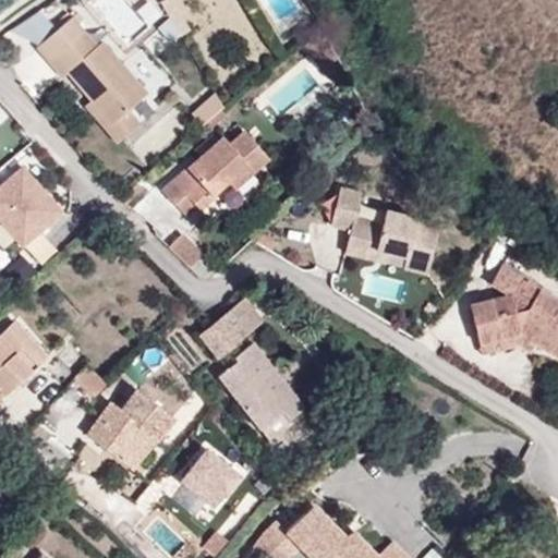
[(19,27),(35,47),(58,27),(43,8),(19,27)]
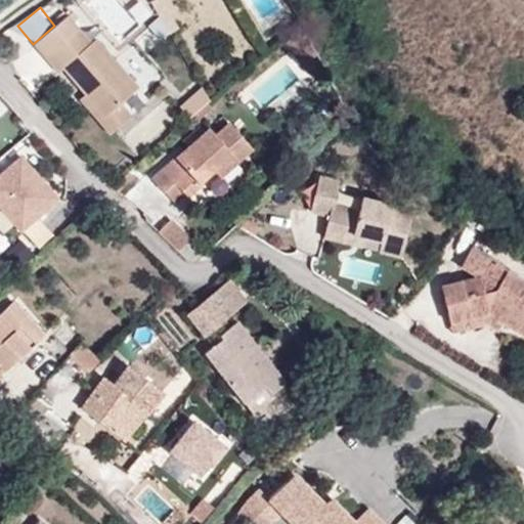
[(63,69),(85,93),(104,117),(120,103),(138,88),(95,39),(91,42),(68,15),(34,44),(58,73),(63,69)]
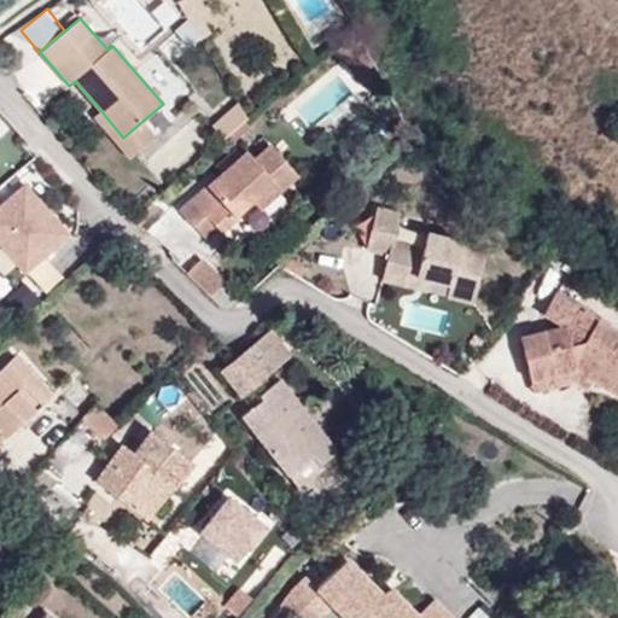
[(222,139),(245,118),(237,103),(213,127),(222,139)]
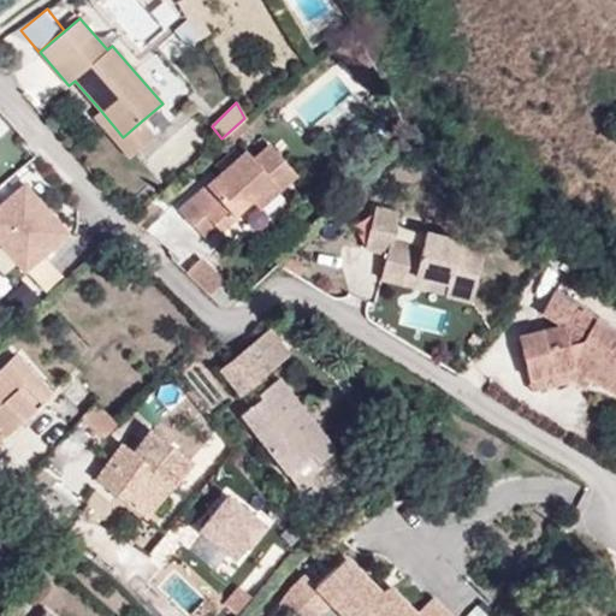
[(123,137),(100,110),(93,116),(130,158),(154,137),(141,122),(123,137)]
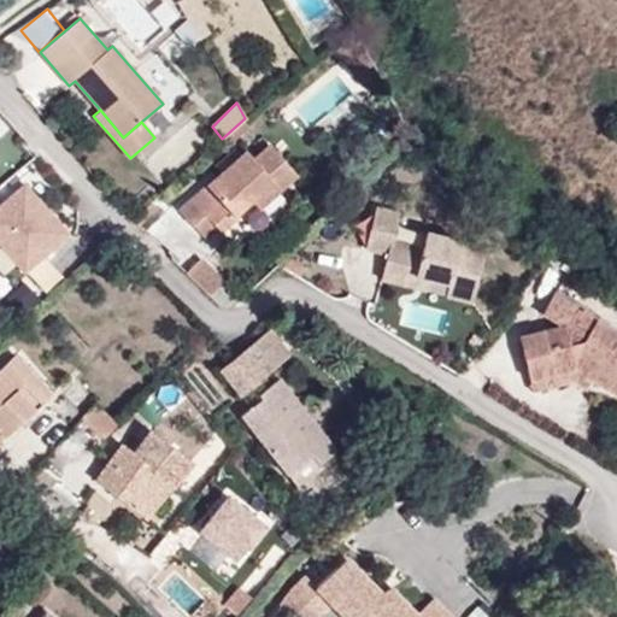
[(274,181),(282,189),(298,176),(269,144),(253,158),(245,150),(177,210),(192,227),(204,215),(221,233),(238,219),(235,217),(252,201),(274,181)]
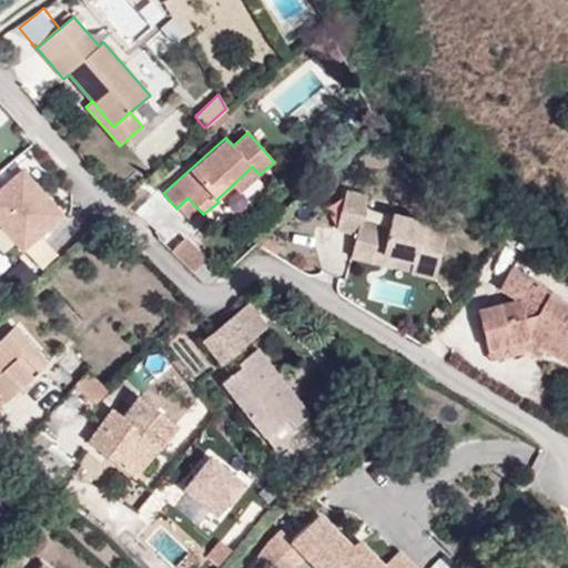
[(240,193),(260,174),(252,166),(232,185),(240,193)]
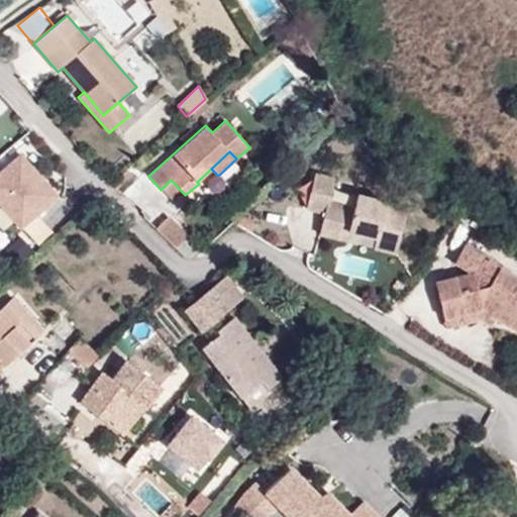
[(0,207),(20,229),(56,198),(19,157),(0,174),(0,207)]
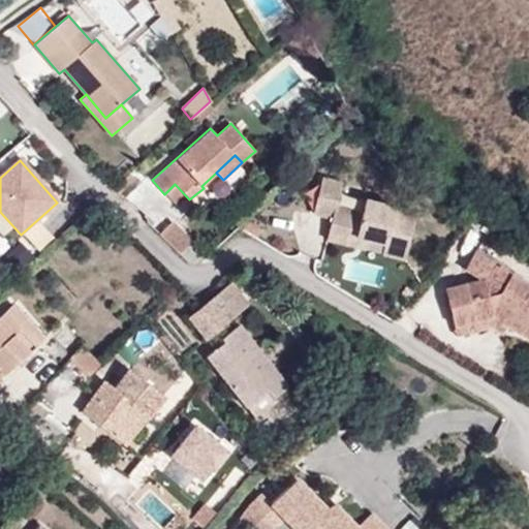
[(113,188),(118,195),(135,180),(130,173),(113,188)]
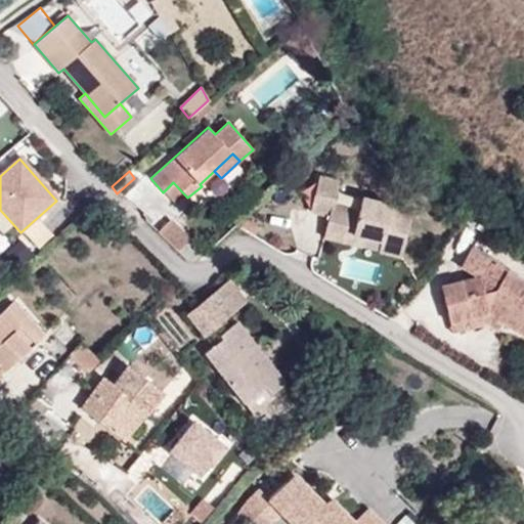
[(325,228),(364,237),(381,242),(379,253),(401,257),(412,208),(361,197),(358,210),(334,204),(339,179),(318,175),(310,213),(329,216),(325,228)]
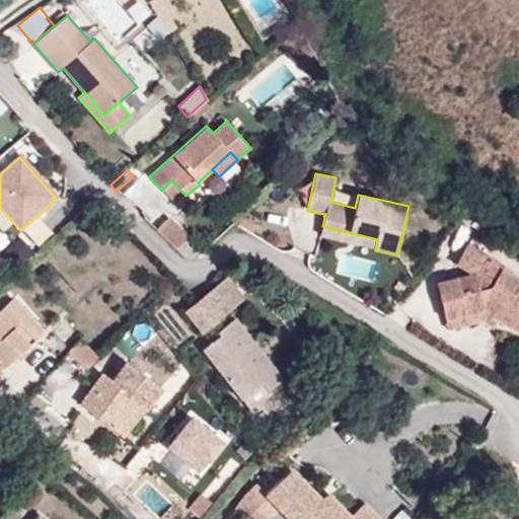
[(176,250),(188,238),(189,237),(168,218),(156,230),(176,250)]
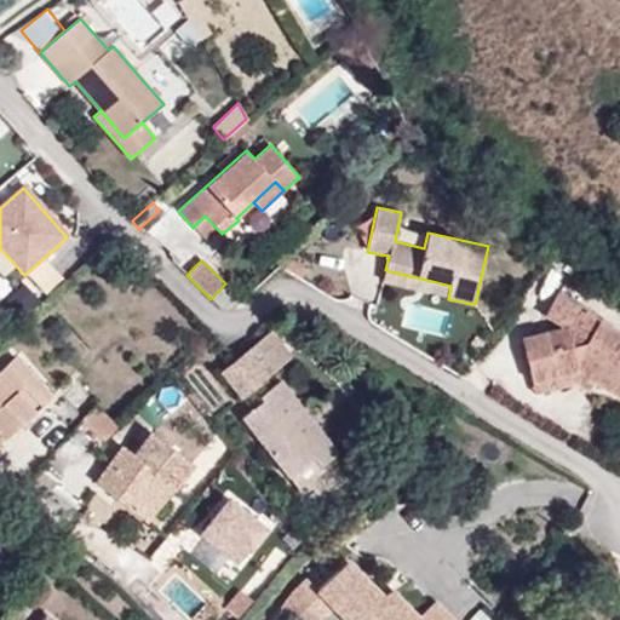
[(429,293),(431,281),(385,270),(382,281),(429,293)]
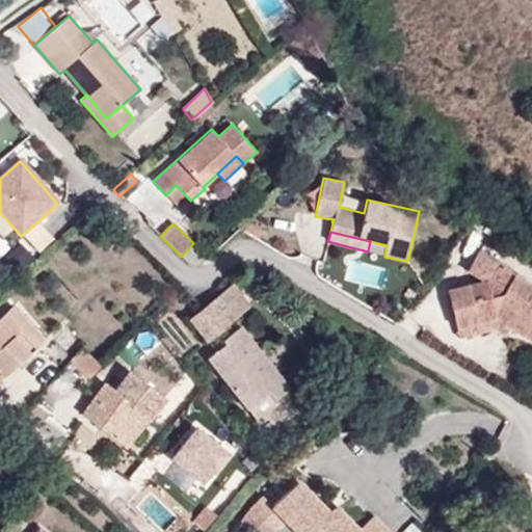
[(195,270),(207,259),(192,244),(181,257),(195,270)]
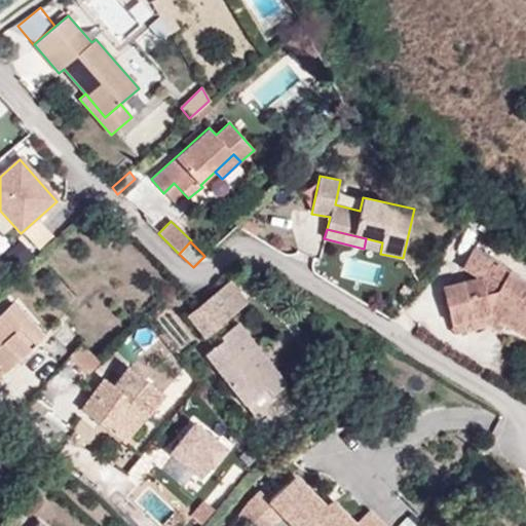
[(489,315),(503,324),(525,336),(525,285),(509,274),(511,270),(474,248),(461,268),(478,277),(443,287),(452,325),(489,315)]
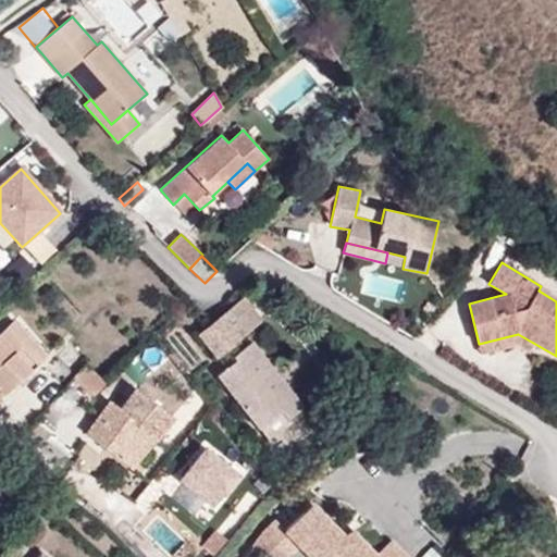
[(233,344),(261,321),(244,298),(197,334),(217,359),(234,345),(233,344)]
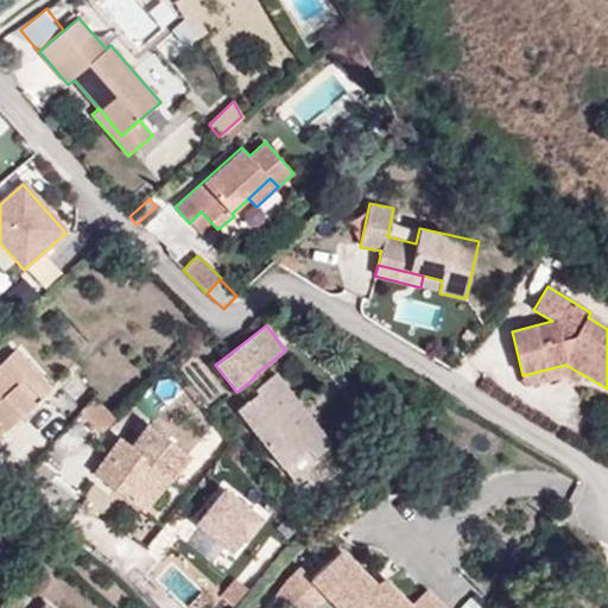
[(23,379),(40,399),(50,391),(14,349),(6,356),(25,378),(23,379)]
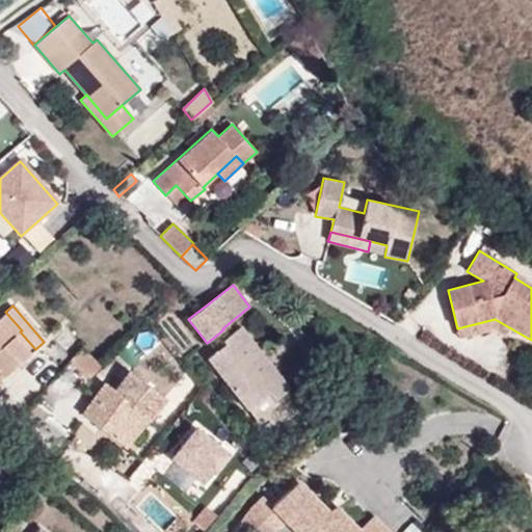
[(0,380),(35,349),(20,331),(22,330),(5,312),(0,316),(0,380)]
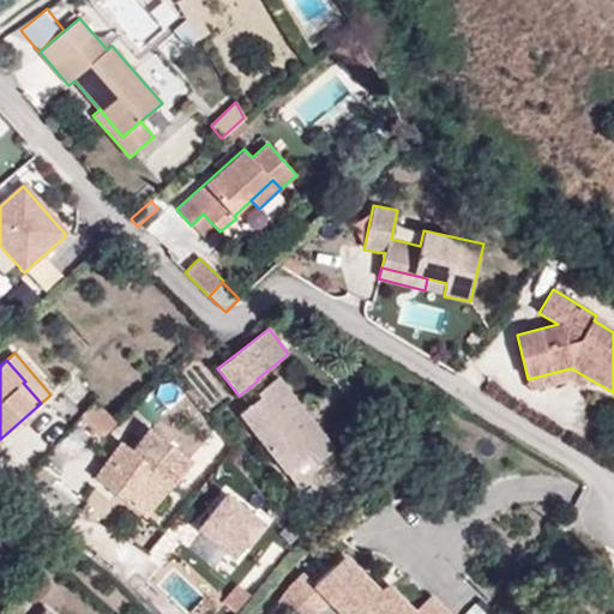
[(583,389),(588,378),(571,368),(528,379),(530,390),(570,380),(583,389)]
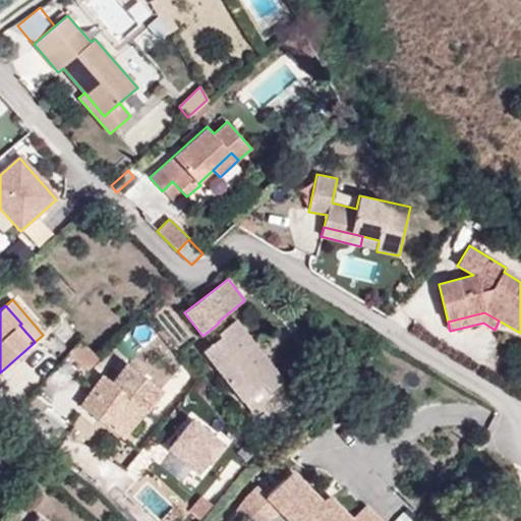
[(284,381),(265,357),(262,360),(253,351),(257,348),(234,320),(217,334),(220,337),(201,351),(243,402),(263,385),(269,393),(284,381)]
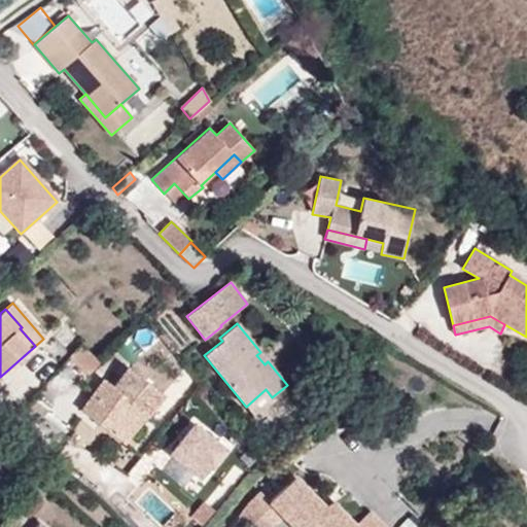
[(90,375),(101,362),(79,344),(68,357),(90,375)]
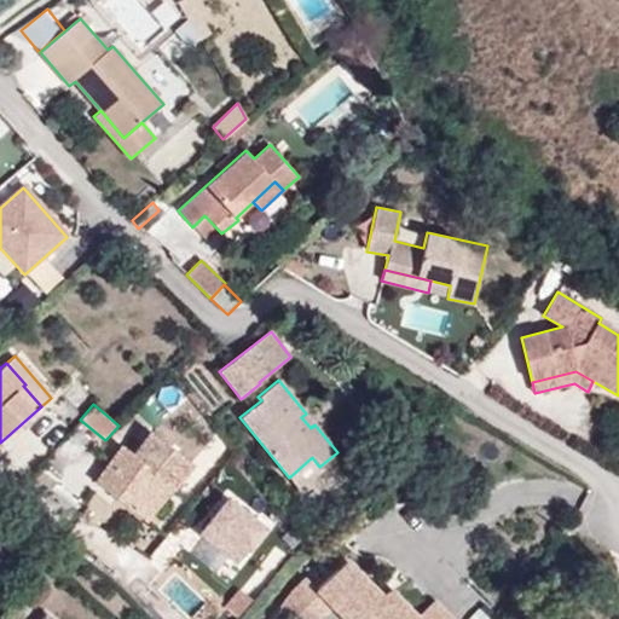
[(311,428),(314,424),(320,420),(312,409),(306,414),(301,417),(311,428)]
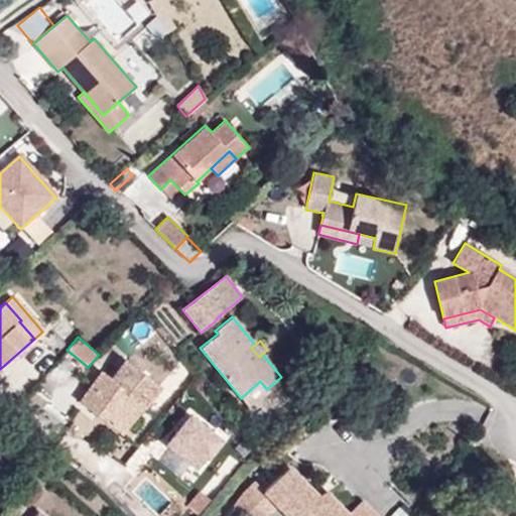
[(161,387),(124,358),(110,378),(100,370),(78,401),(123,435),(144,406),(145,408),(161,387)]
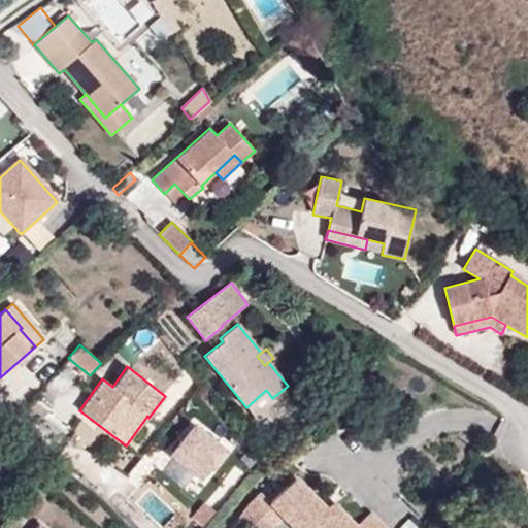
[(274,401),(272,398),(266,390),(246,407),(254,419),(274,401)]
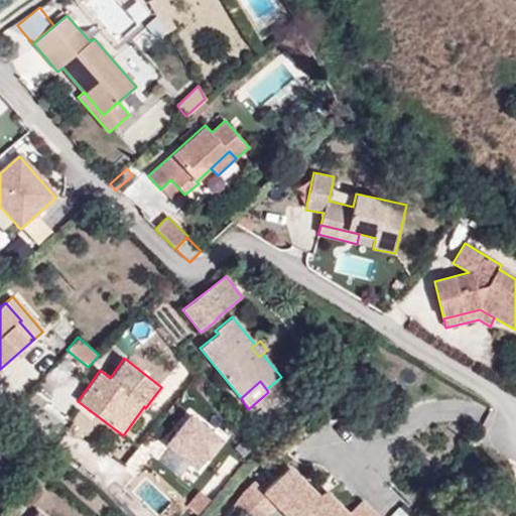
[(197,413),(168,442),(201,474),(229,444),(197,413)]
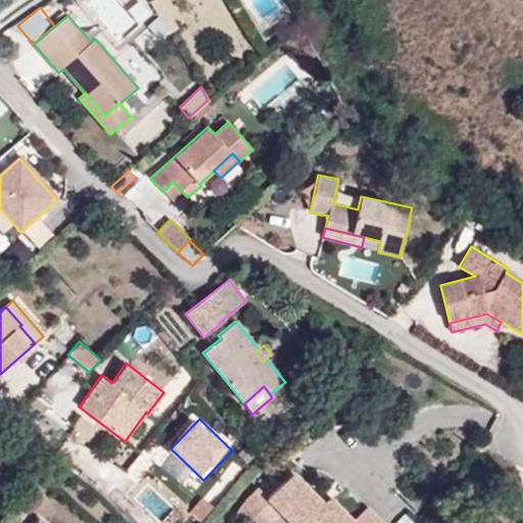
[(239,516),(245,522),(272,522),(283,513),(292,522),(381,522),(368,509),(353,522),(330,500),(323,505),(293,474),(269,498),(260,490),(248,502),(239,516)]
